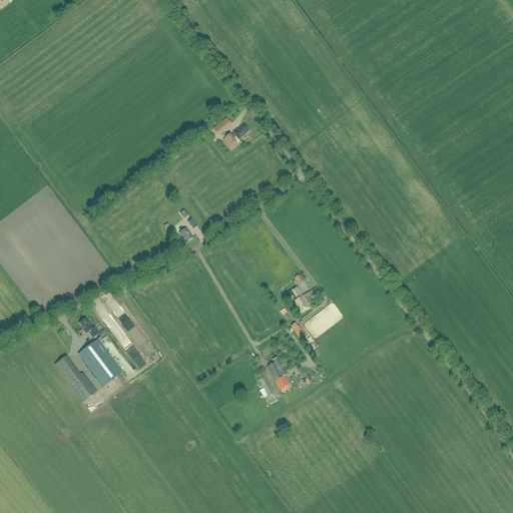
[(231,124),(227,119),(222,122),(226,127),(231,124)]
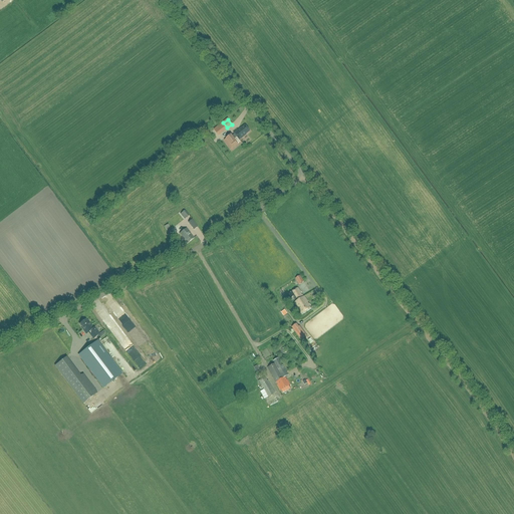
[(250,132),(245,125),(239,131),(235,134),(235,135),(232,137),(231,136),(225,141),(230,147),(236,142),(234,139),(237,137),(240,140),(246,135),(250,132)]
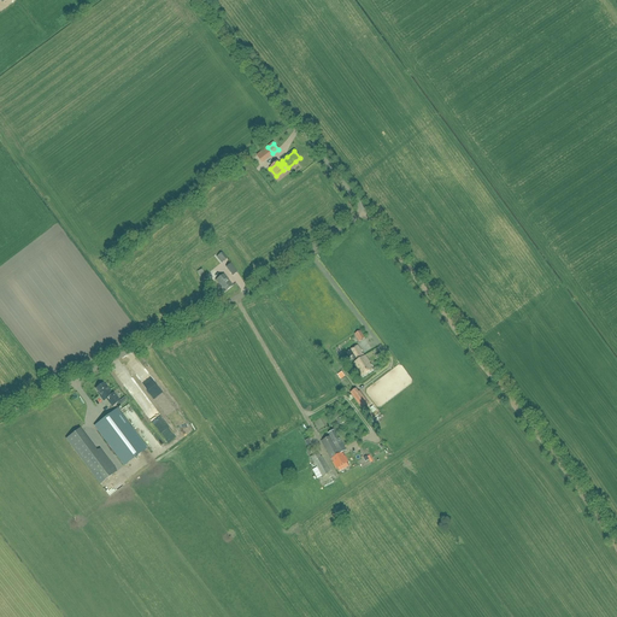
[(221,263),(228,259),(222,252),(216,257),(221,263)]
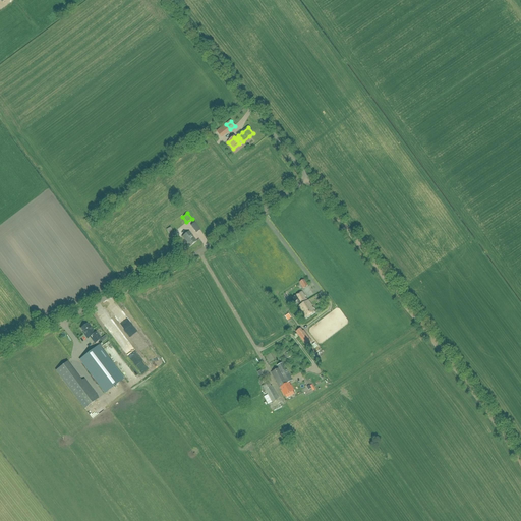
[(194,224),(190,226),(196,234),(199,231),(194,224)]
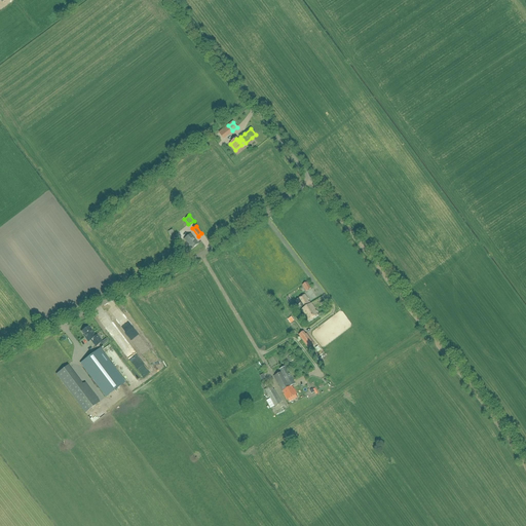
[(176,237),(173,230),(172,231),(167,232),(173,240),(174,243),(179,240),(177,237),(176,237)]
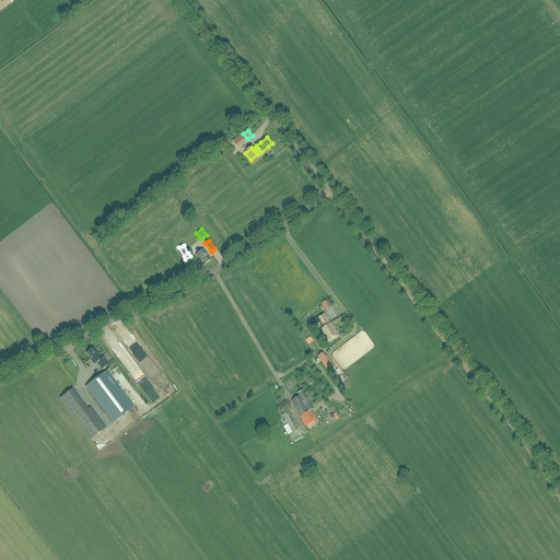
[(203,265),(211,259),(208,255),(202,249),(195,255),(200,261),(203,265)]
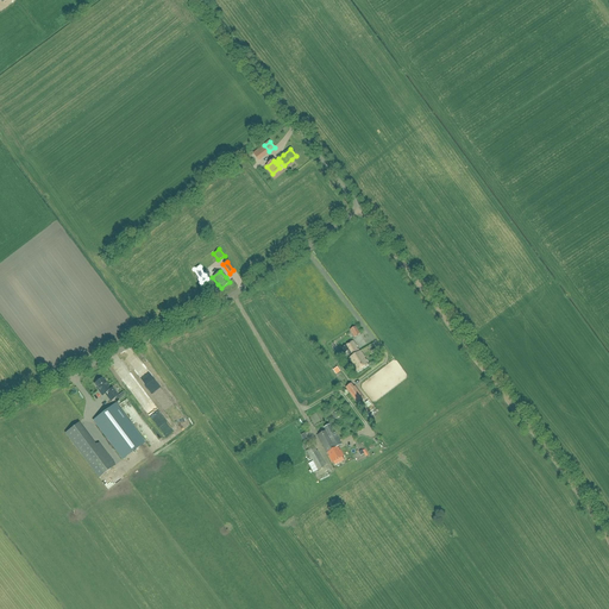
[(347,352),(351,358),(360,352),(353,341),(343,347),(346,352),(347,352)]
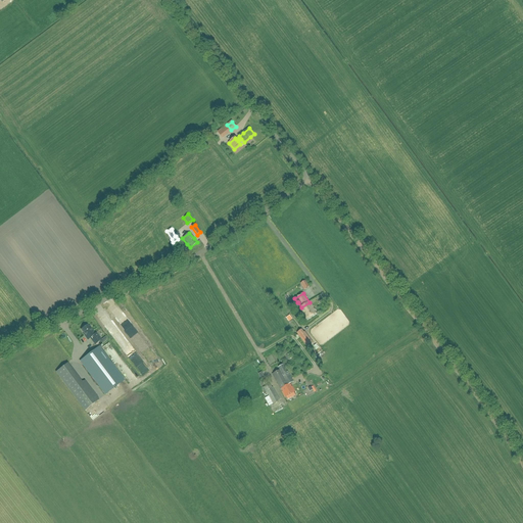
[(310,302),(301,307),(303,311),(302,311),(307,319),(316,314),(314,311),(315,310),(313,305),(312,305),(310,302)]
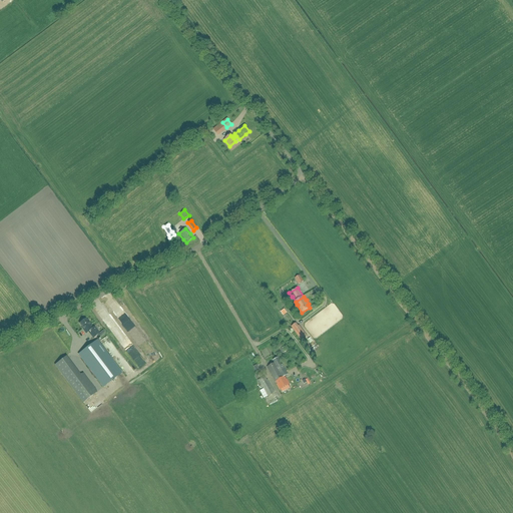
[(86,321),(85,320),(79,324),(83,330),(86,334),(88,332),(90,335),(93,339),(97,336),(99,339),(106,333),(104,330),(99,334),(94,327),(93,328),(87,321),(86,321)]
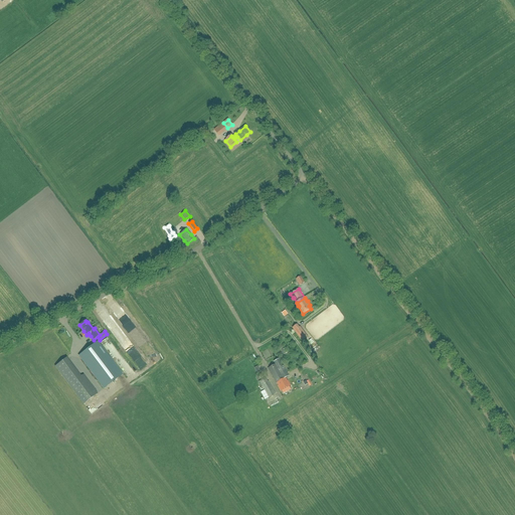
[(297,325),(293,328),(302,342),(308,337),(306,335),(305,335),(297,325)]
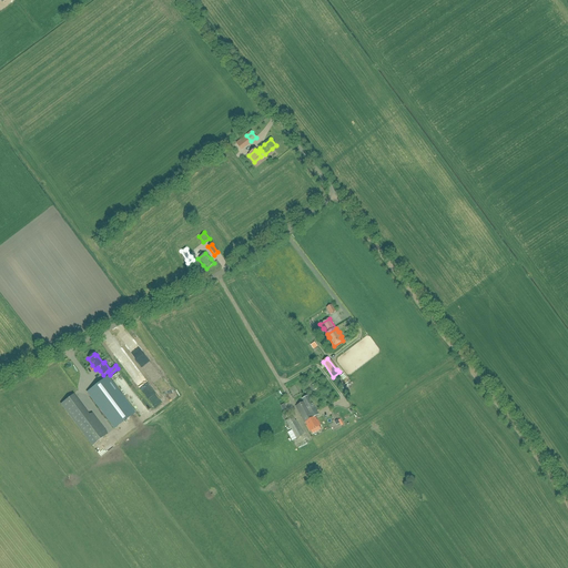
[(114,428),(135,412),(109,376),(88,392),(114,428)]
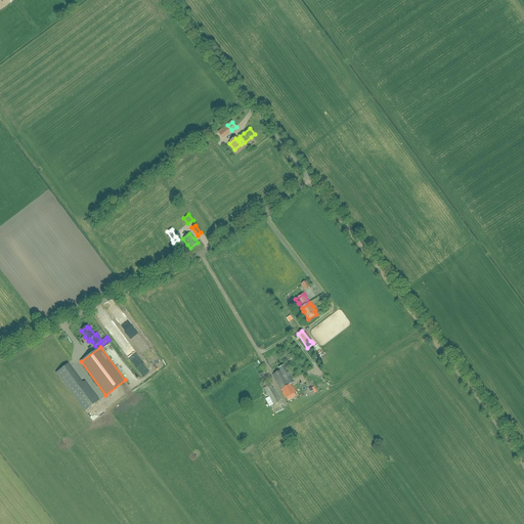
[(288,373),(284,365),(278,368),(280,372),(272,375),(278,386),(292,379),(289,372),(288,373)]
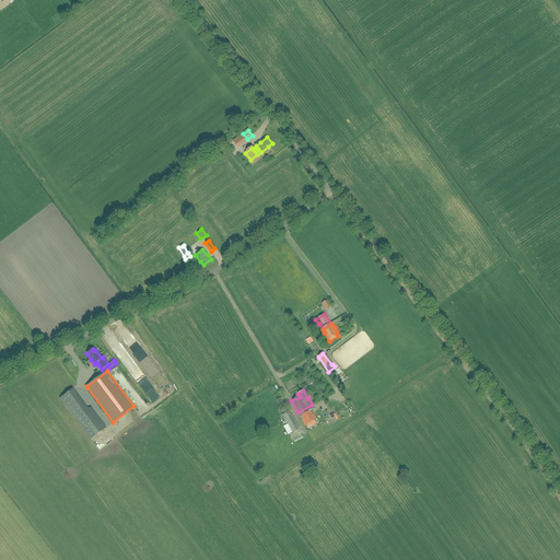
[(314,409),(312,405),(298,412),(300,417),(301,417),(303,419),(302,420),(305,426),(306,424),(308,428),(312,426),(311,422),(316,420),(313,413),(313,415),(311,411),(314,409)]
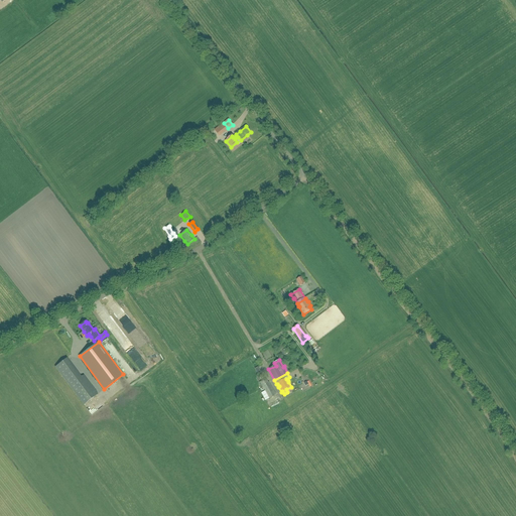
[(70,385),(85,403),(98,393),(84,375),(70,385)]
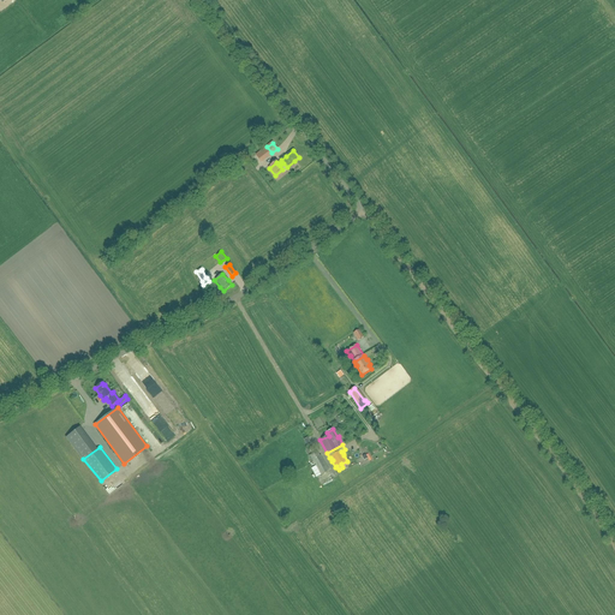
[(320,457),(317,452),(310,455),(321,475),(328,471),(321,457),(320,457)]
